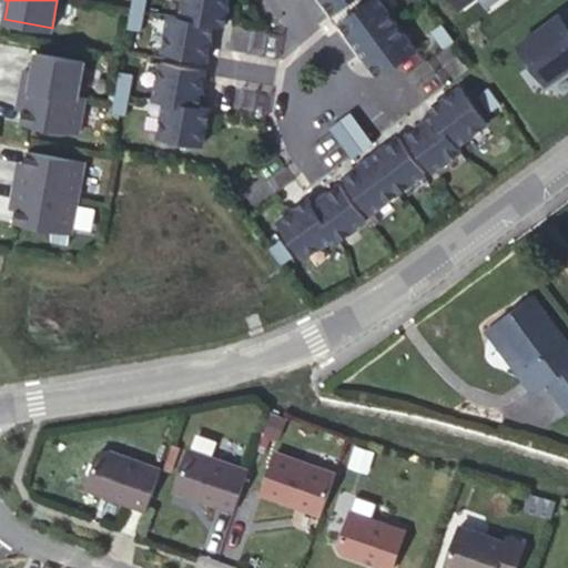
[(132,0),(132,7),(144,9),(145,0),(132,0)]
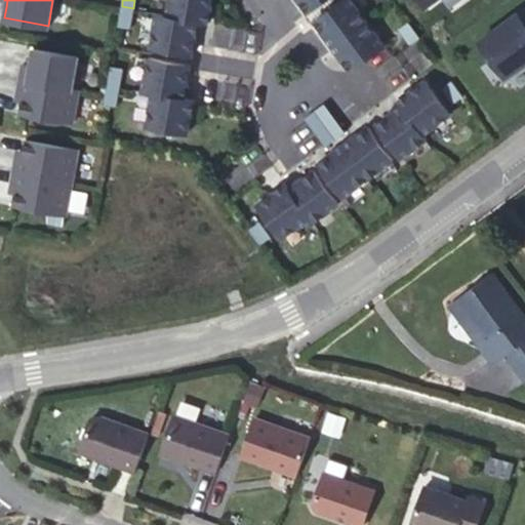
[(211,0),(169,0),(167,14),(198,21),(207,22),(211,0)]
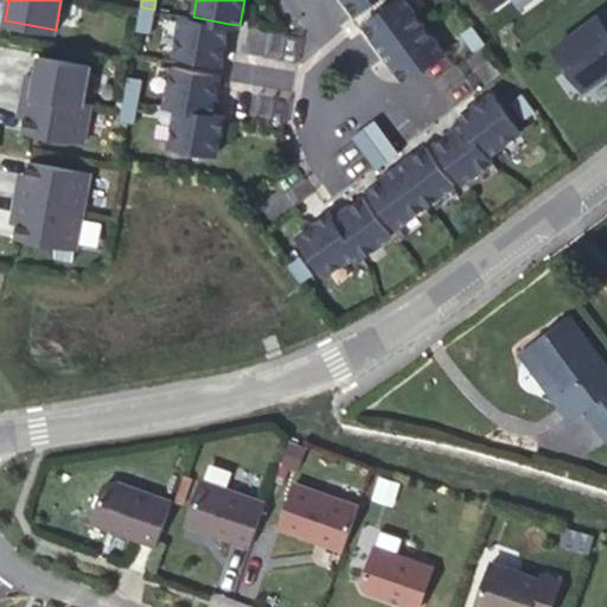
[(346,0),(356,13),(360,10),(372,0),(346,0)]
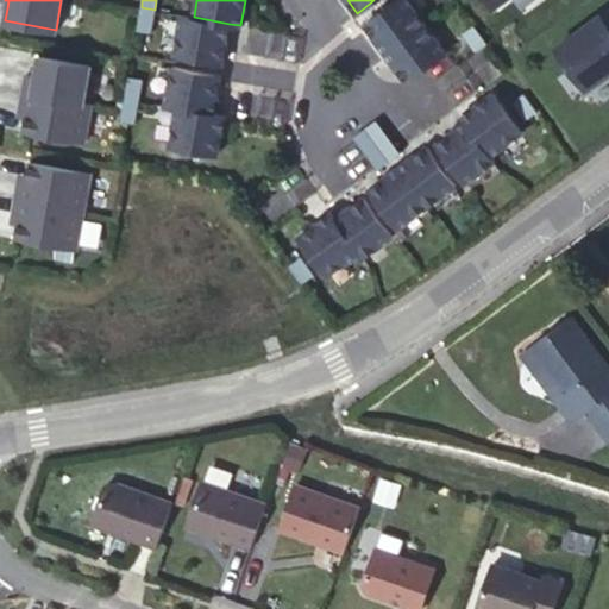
[(388,0),(374,0),(362,10),(370,19),(390,4),(388,0)]
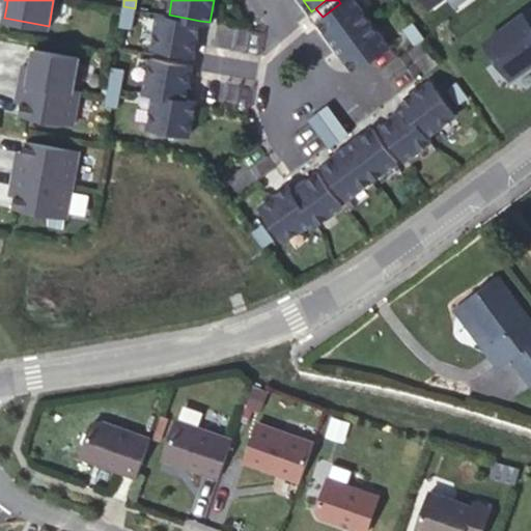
[(323,17),(317,20),(336,45),(370,20),(355,0),(344,0),(340,3),(323,17)]
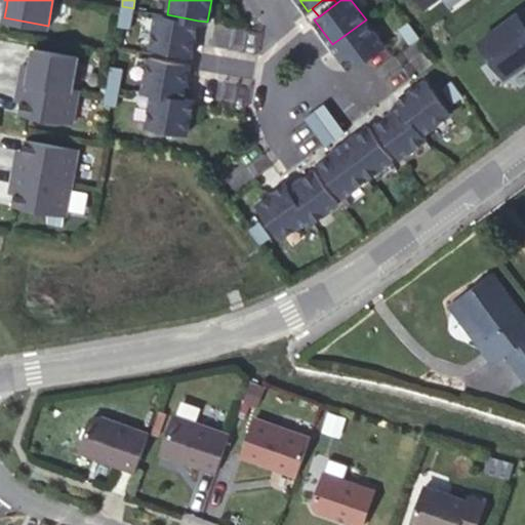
[(133,8),(122,6),(118,25),(129,27),(133,8)]
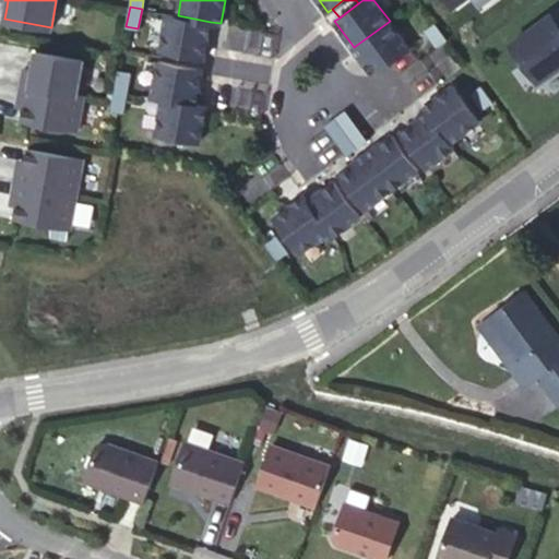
[(558,19),(554,10),(516,35),(514,47),(539,80),(558,66),(558,19)]
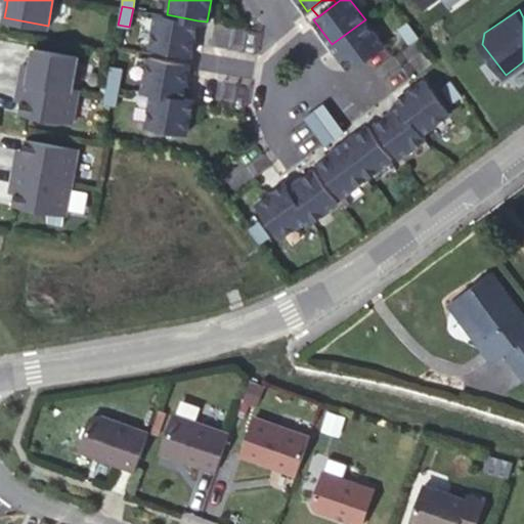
[(167,14),(157,12),(150,46),(164,48),(186,52),(191,53),(198,20),(167,14)]
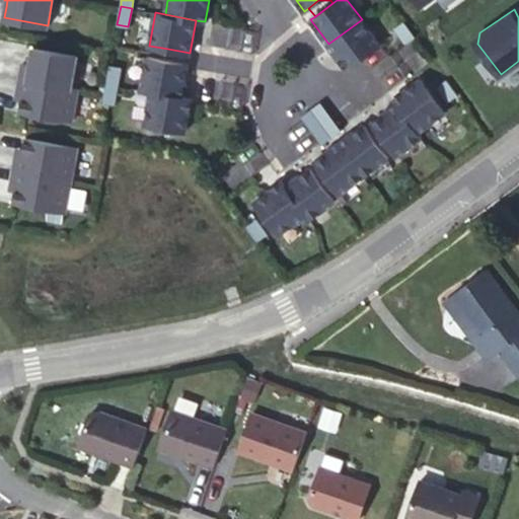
[(362,19),(328,44),(347,69),(364,56),(380,45),(362,19)]
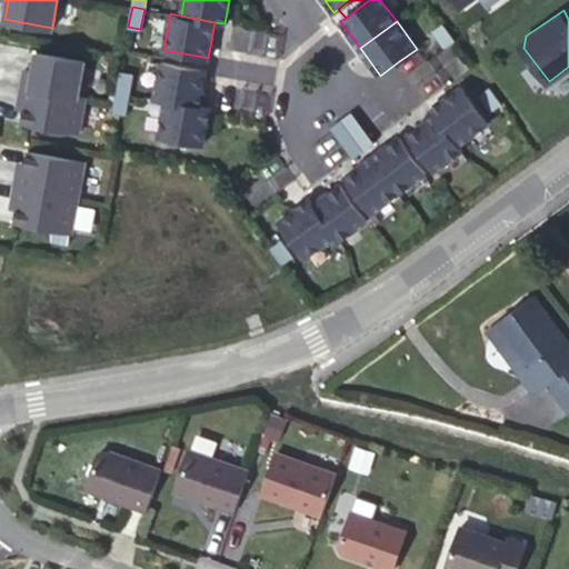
[(455,39),(442,22),(432,30),(445,47),(455,39)]
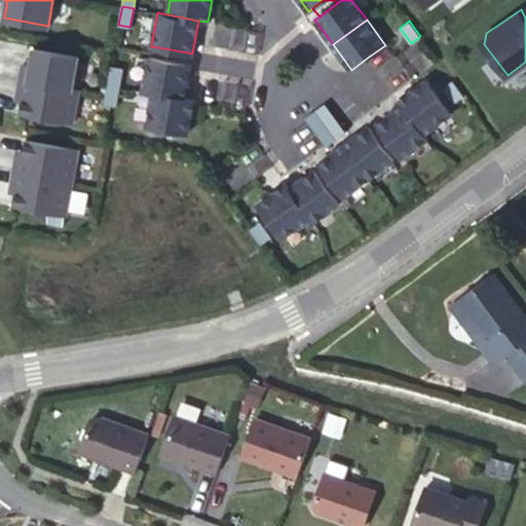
[(254,31),(233,27),(228,54),(249,58),(254,31)]
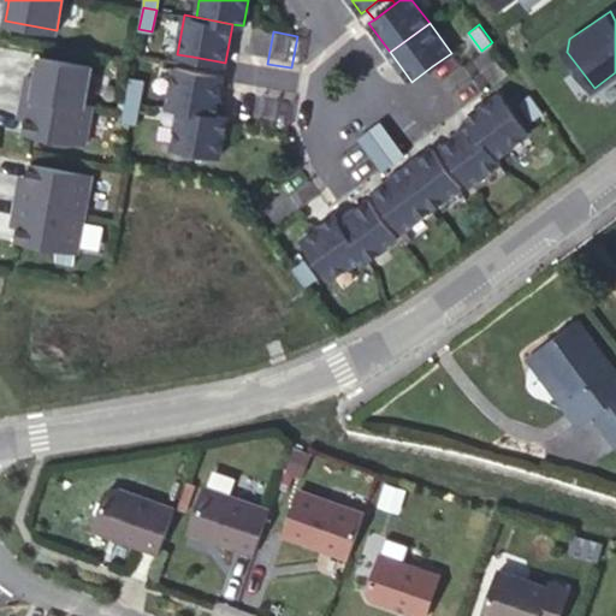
[(451,53),(432,66),(442,80),(461,106),(481,92),(452,52),(451,53)]
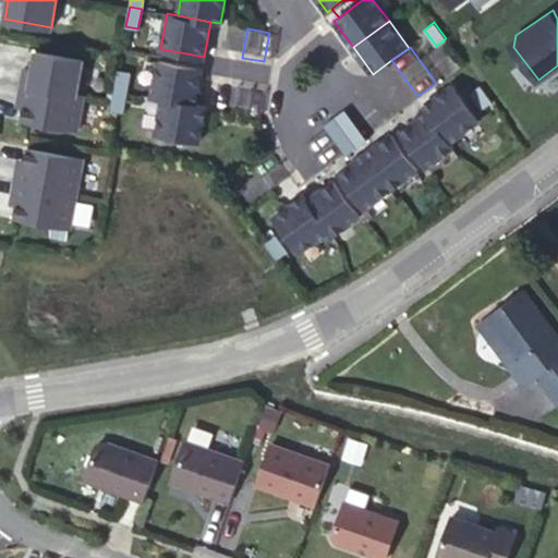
[(28,68),(24,67),(21,83),(76,94),(77,93),(83,59),(36,50),(34,62),(33,69),(28,68)]
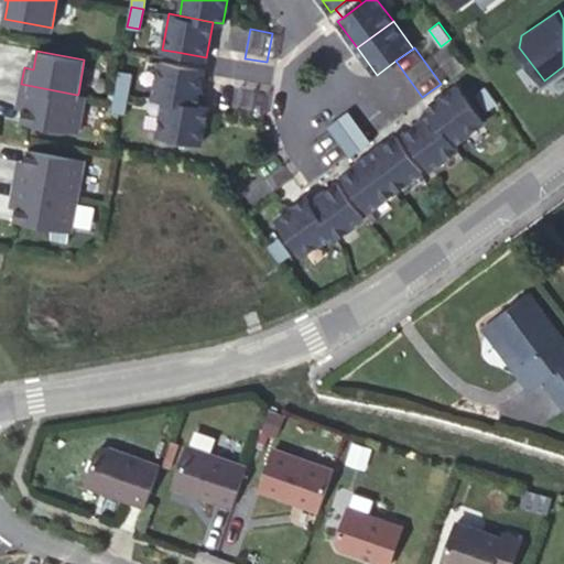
[(201,56),(176,52),(175,64),(198,68),(201,56)]
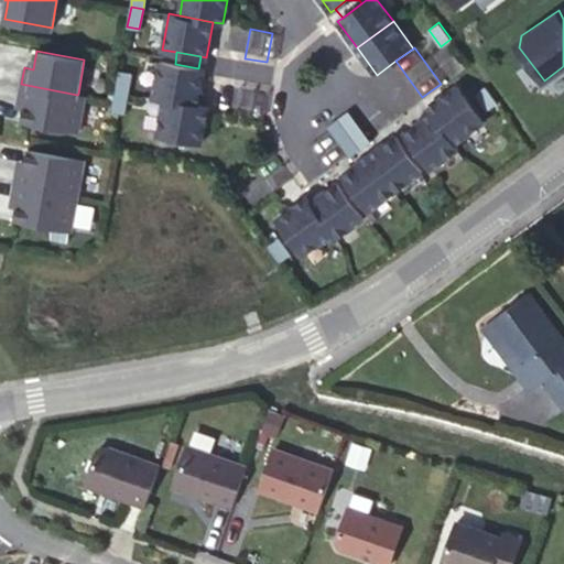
[(175,64),(160,61),(153,97),(164,99),(197,105),(204,68),(198,68),(175,64)]
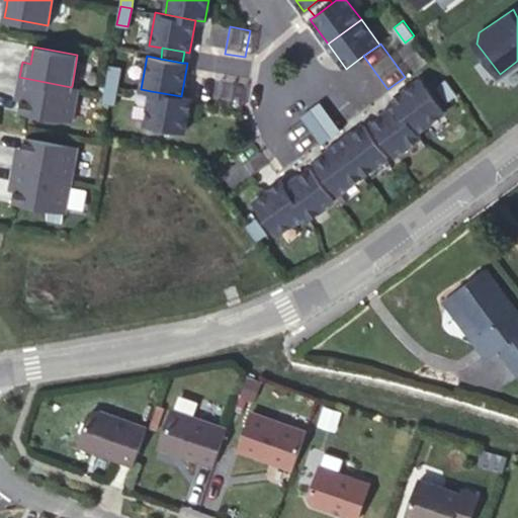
[(120,67),(109,65),(106,83),(117,85),(120,67)]
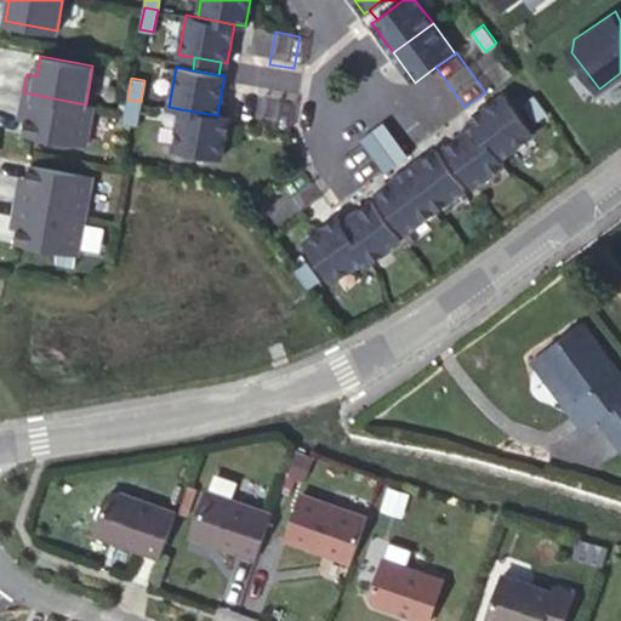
[(289,95),(265,91),(258,123),(284,127),(289,95)]
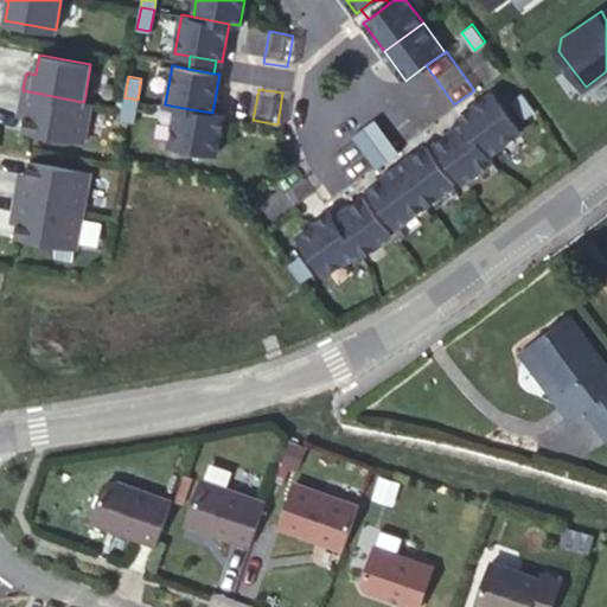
[(83,102),(23,90),(19,108),(26,109),(25,116),(23,129),(84,140),(91,102),(84,101),(83,102)]
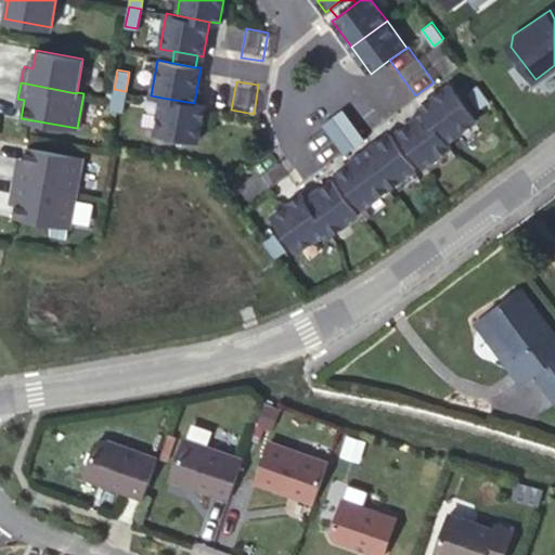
[(421,105),(425,111),(447,141),(475,120),(449,85),(421,105)]
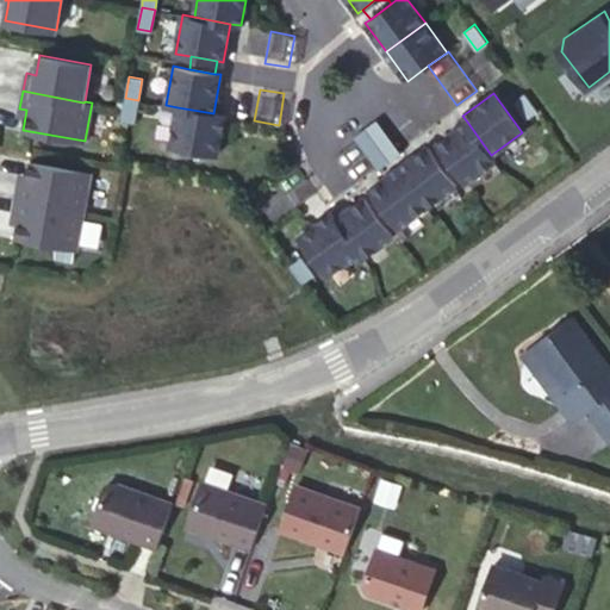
[(537,110),(524,93),(514,101),(527,118),(537,110)]
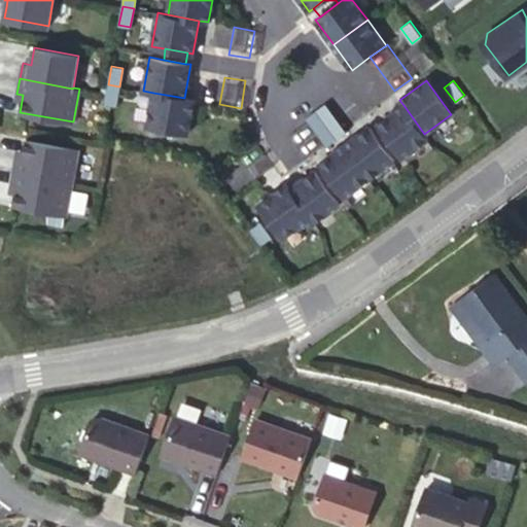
[(119,86),(108,84),(105,103),(116,105),(119,86)]
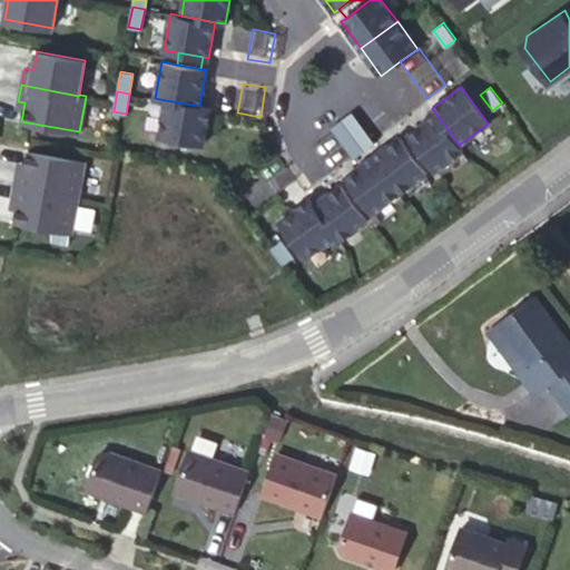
[(375,99),(354,115),(363,127),(372,138),(393,124),(375,99)]
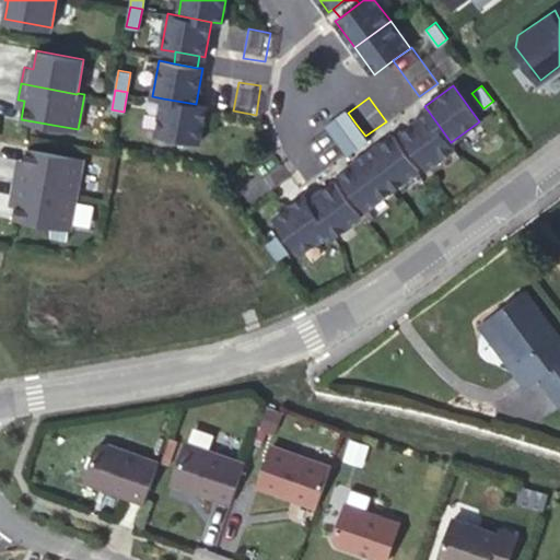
[(196,104),(163,98),(158,133),(200,141),(207,106),(196,104)]
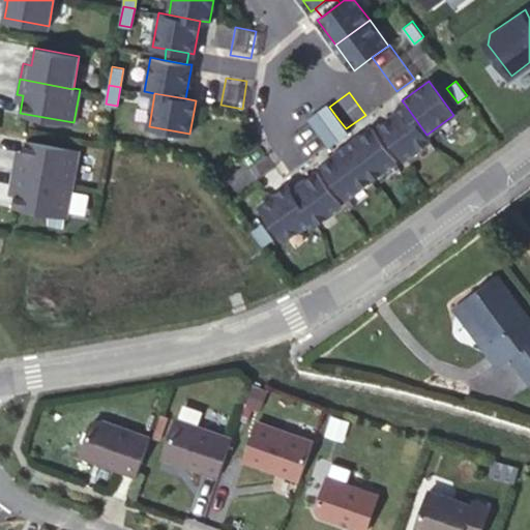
[(327,104),(318,111),(328,125),(337,118),(329,107),(327,104)]
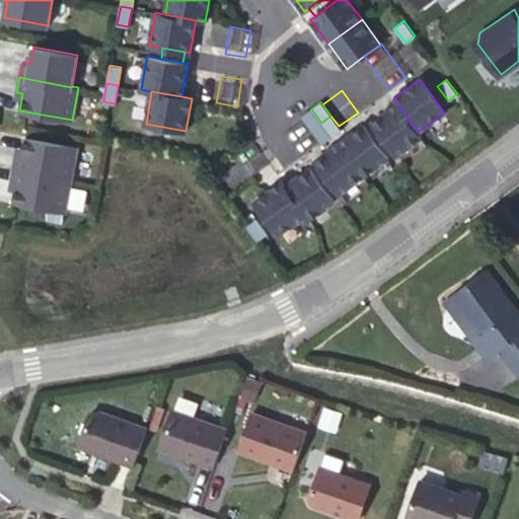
[(397,103),(372,122),(376,128),(389,146),(395,155),(421,137),(418,132),(397,103)]
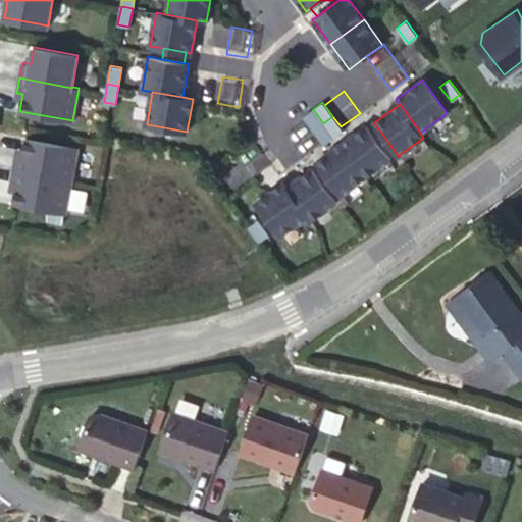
[(313,109),(303,116),(306,119),(313,129),(323,123),(313,109)]
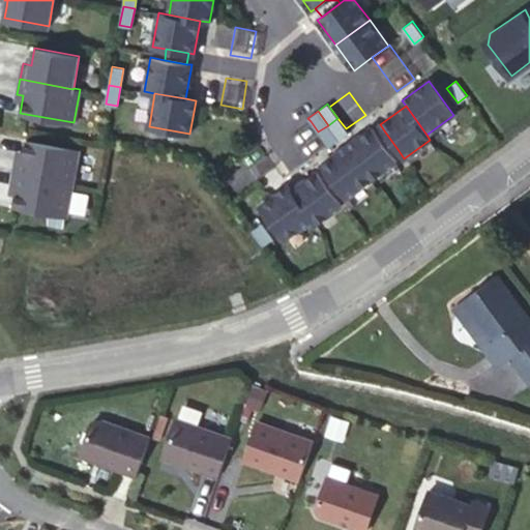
[(337,118),(328,125),(339,139),(348,131),(346,128),(337,118)]
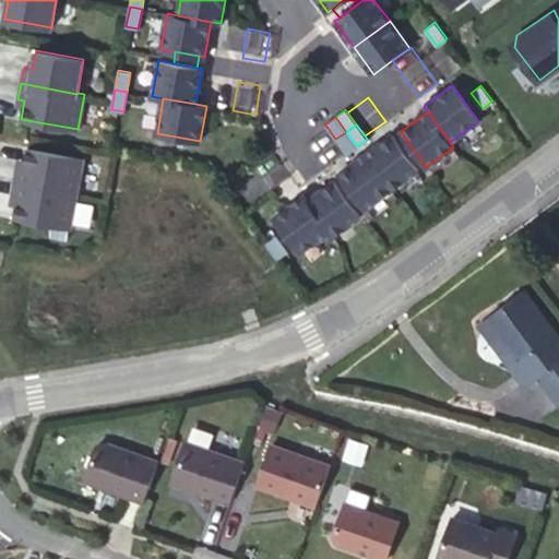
[(335,139),(328,128),(307,143),(324,166),(344,151),(335,139)]
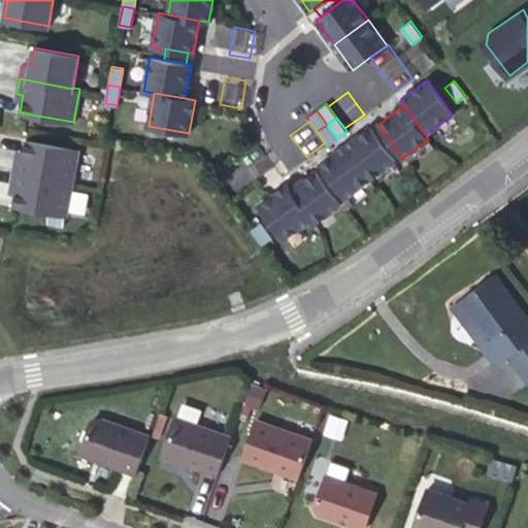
[(327,125),(317,131),(325,142),(327,145),(337,138),(327,125)]
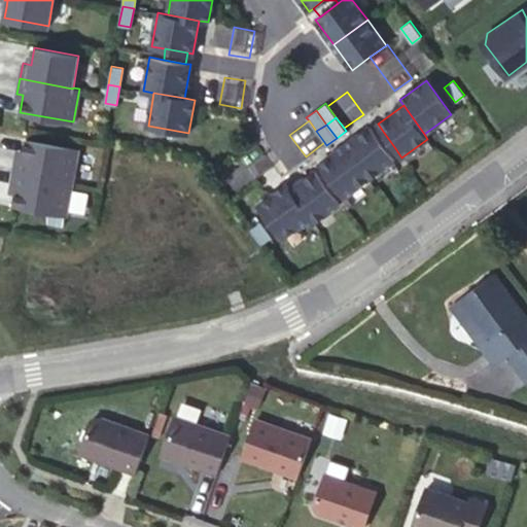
[(370,126),(344,144),(369,178),(394,160),(389,152),(376,135),(370,126)]
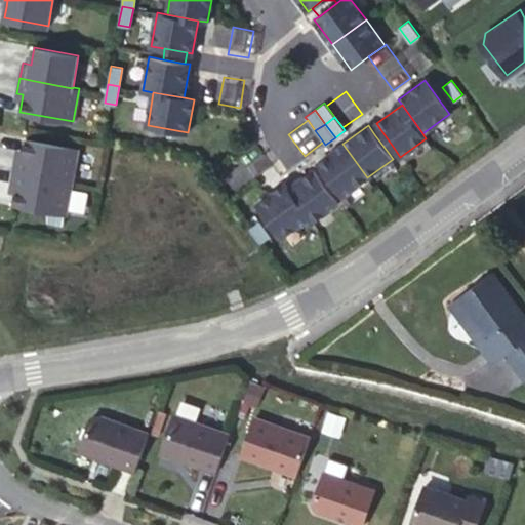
[(394,148),(380,129),(374,134),(388,152),(394,148)]
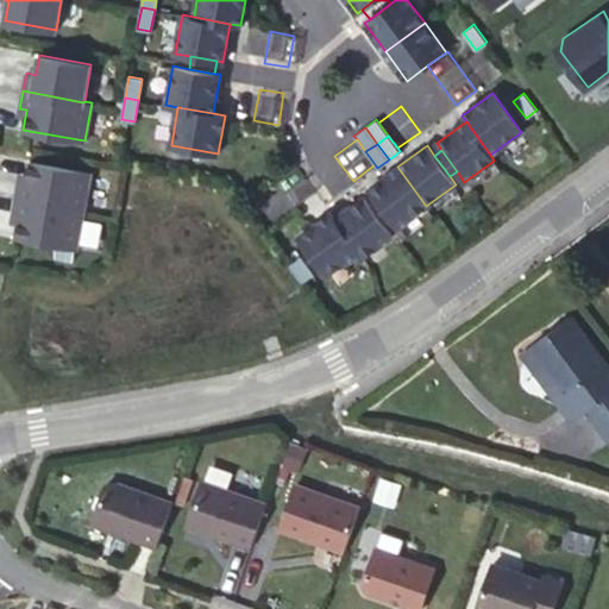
[(14,198),(83,209),(90,173),(29,161),(26,174),(25,181),(18,180),(14,198)]
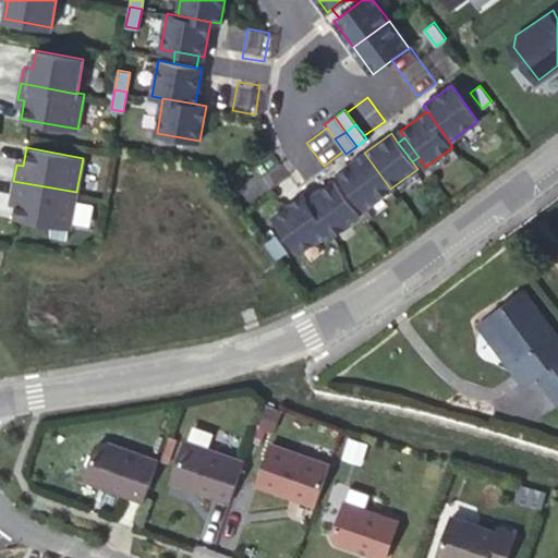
[(273,153),(253,165),(269,190),(288,177),(273,153)]
